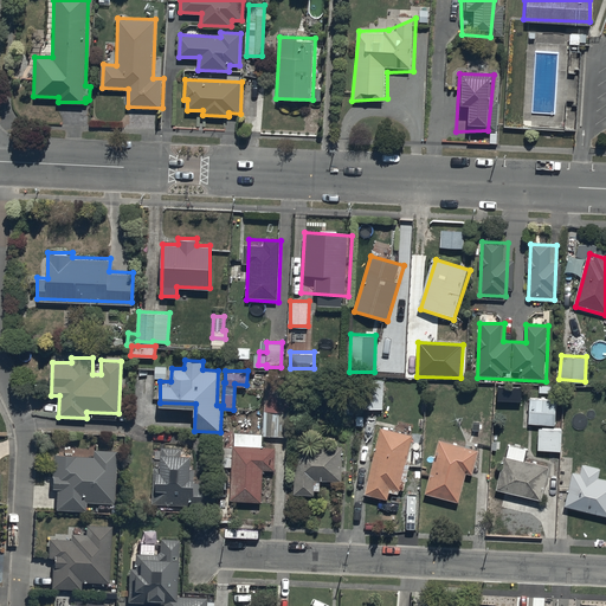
[(289,374),(266,374),(266,410),(289,410),(289,374)]
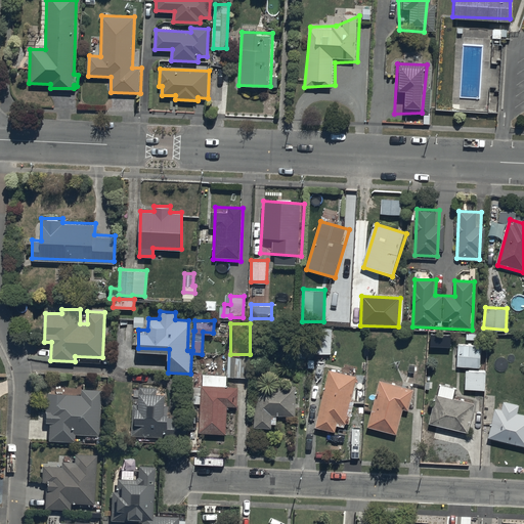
[(331,352),(332,329),(312,328),(312,352),(331,352)]
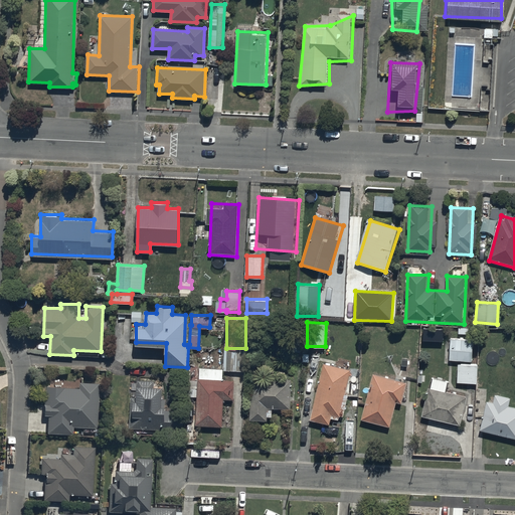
[(443,330),(423,329),(423,341),(443,342),(443,330)]
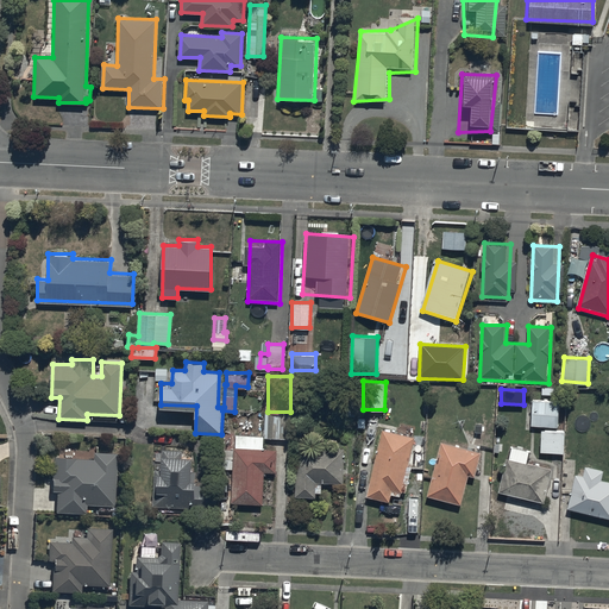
[(559,400),(533,400),(532,425),(559,426),(559,400)]
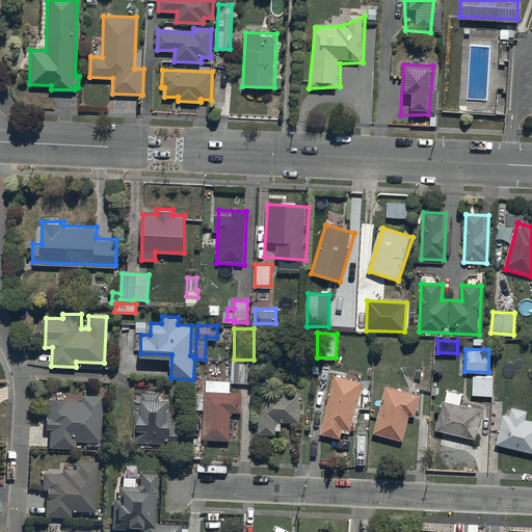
[(232,361),(232,381),(253,382),(254,362),(232,361)]
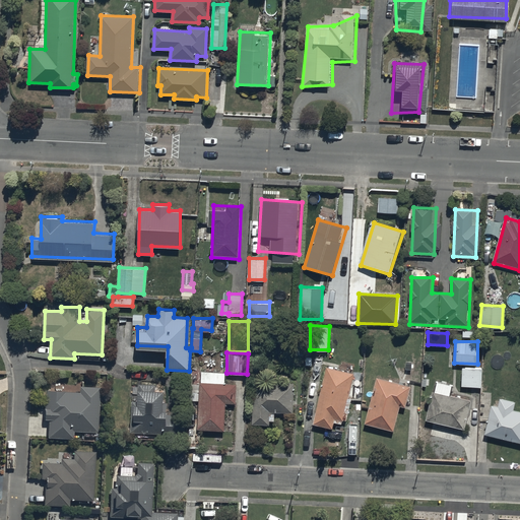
[(355,374),(328,367),(313,426),(340,433),(355,374)]
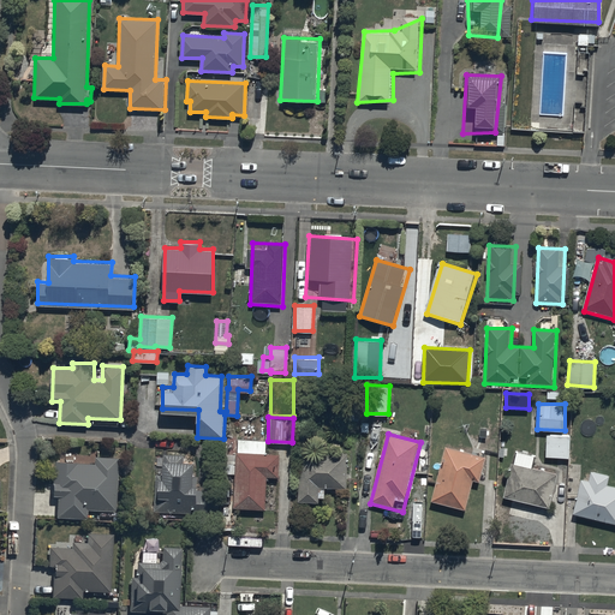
[(569,434),(547,434),(547,455),(569,457),(569,434)]
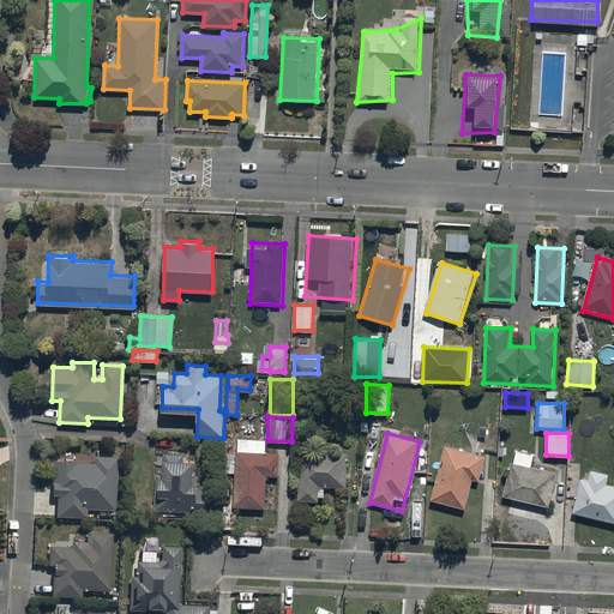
[(446,447),(431,503),(470,513),(486,458),(446,447)]
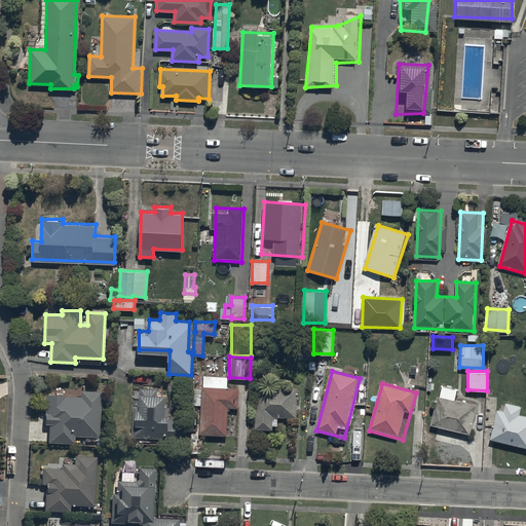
[(165,412),(165,392),(157,392),(157,388),(140,387),(139,406),(133,406),(133,437),(187,438),(187,418),(168,418),(168,413),(165,412)]
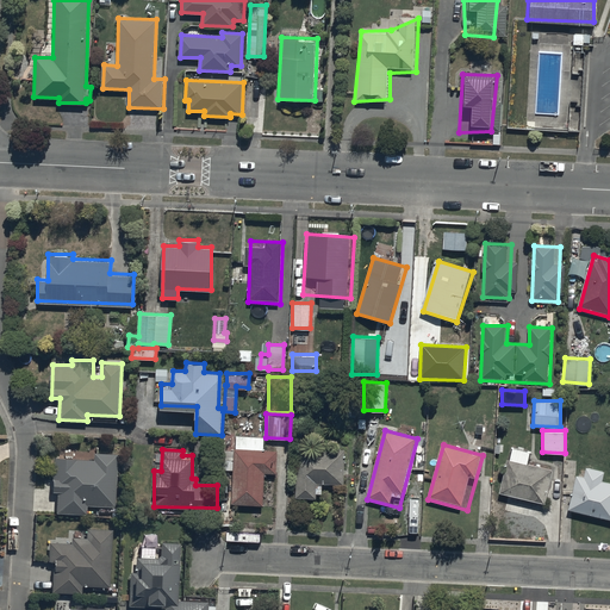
[(279,452),(235,449),(232,505),(262,508),(265,475),(277,477),(279,452)]
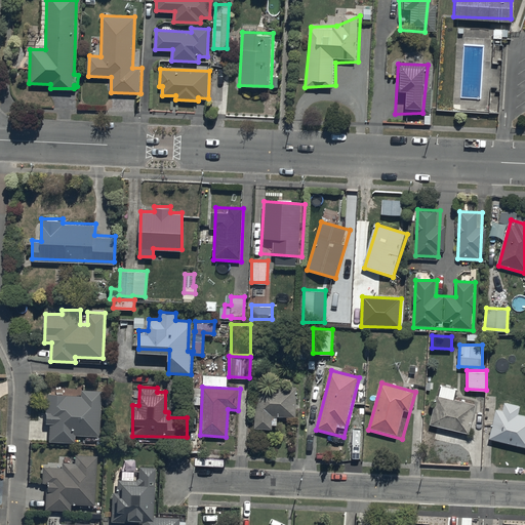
[(298,391),(256,389),(254,431),(273,432),(274,419),(297,420),(298,391)]
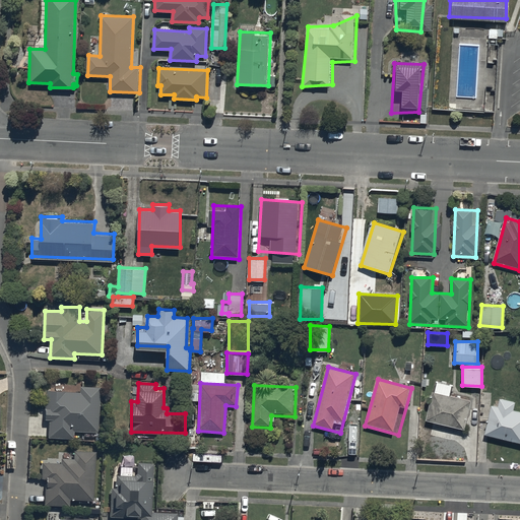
[(99,394),(45,392),(43,434),(98,436),(99,394)]
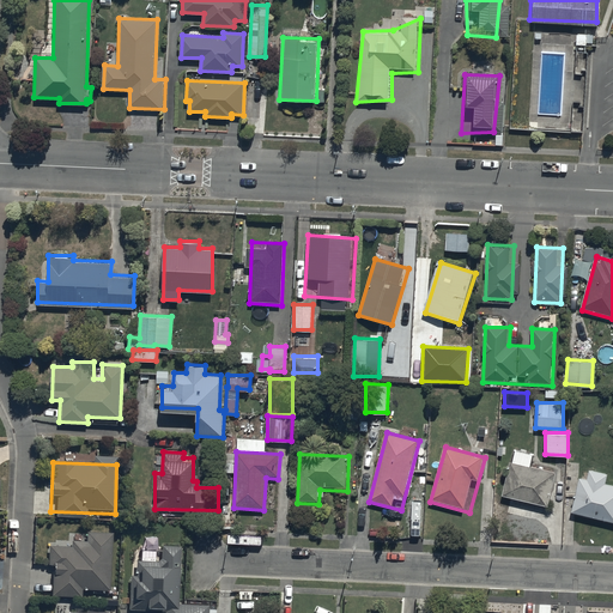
[(511,462),(503,497),(547,508),(556,473),(511,462)]
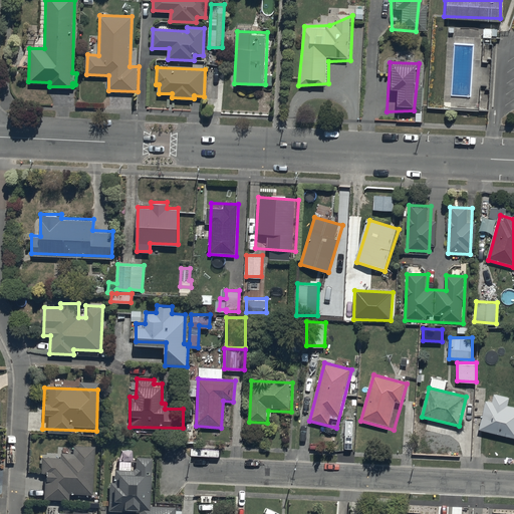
[(513,408),(488,401),(480,429),(513,438),(513,408)]
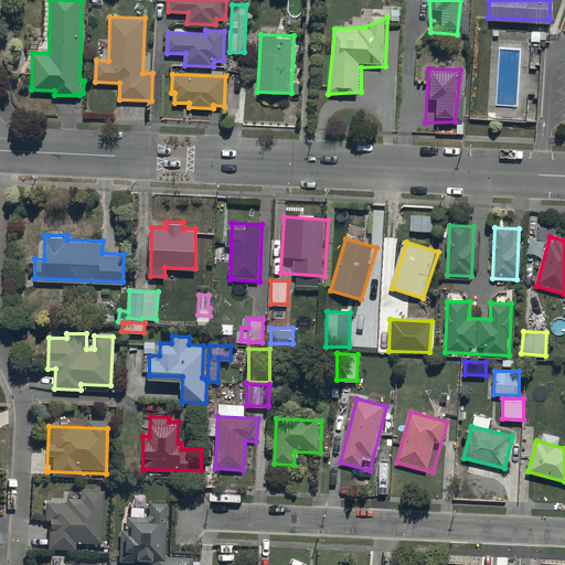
[(103,505),(48,501),(45,546),(100,550),(103,505)]
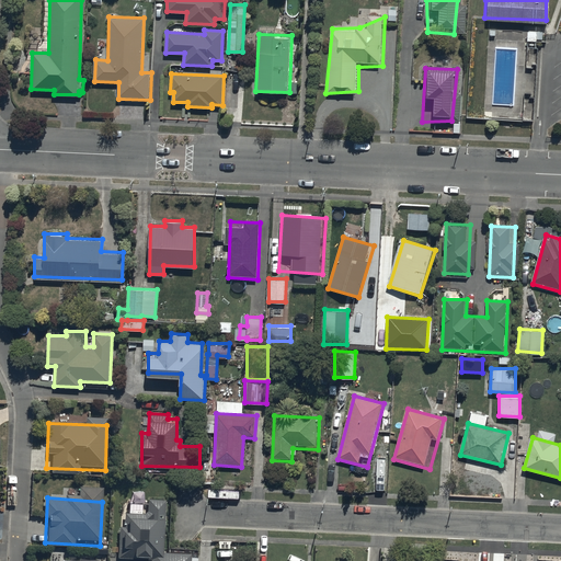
[(121,527),(119,559),(151,560),(191,560),(192,554),(163,553),(165,501),(149,500),(149,512),(146,514),(125,513),(125,527),(121,527)]
